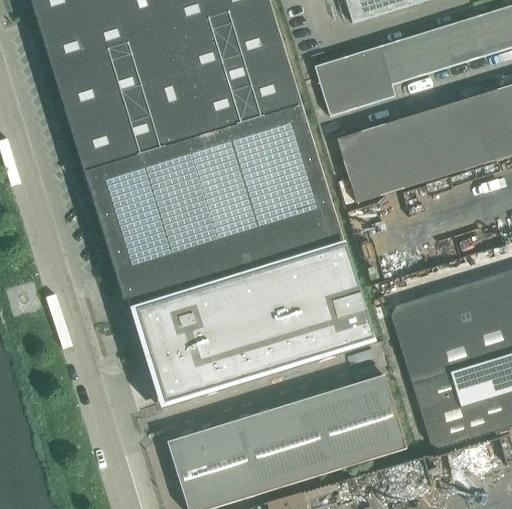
[(29,0),(83,172),(123,300),(128,299),(130,306),(125,308),(156,409),(161,407),(374,342),(301,105),(268,0),(29,0)]
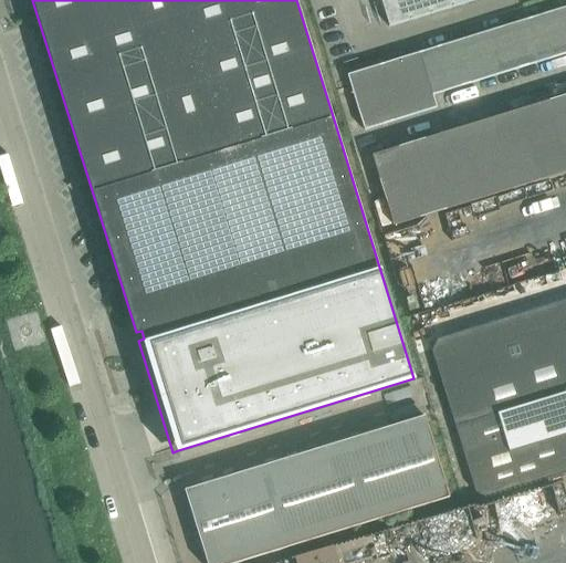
[(381,0),(389,23),(465,0),(381,0)]
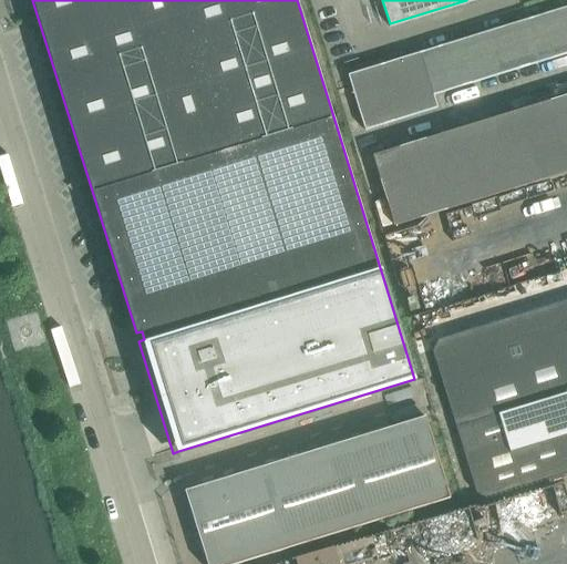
[(566,50),(566,4),(348,72),(364,127),(437,105),(433,92),(566,50)]
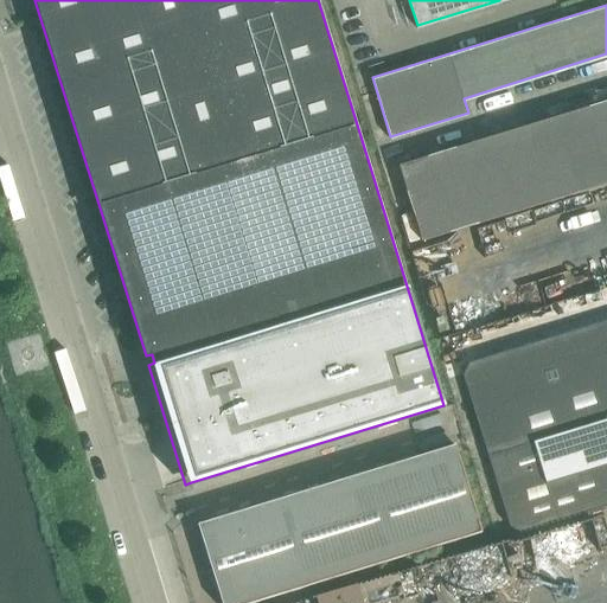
[(606,98),(398,164),(422,238),(606,181),(606,98)]
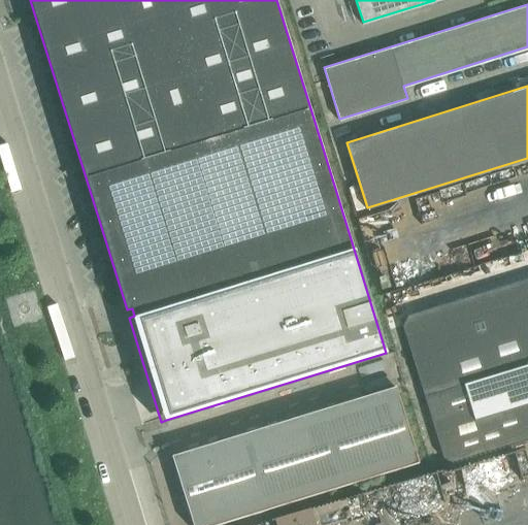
[(527,275),(408,313),(403,323),(444,455),(455,460),(527,437),(527,275)]
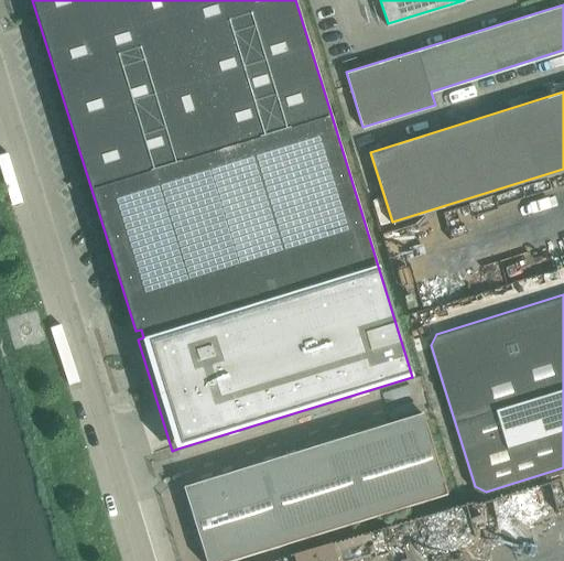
[(423,411),(263,461),(184,485),(206,560),(226,560),(448,493),(423,411)]
